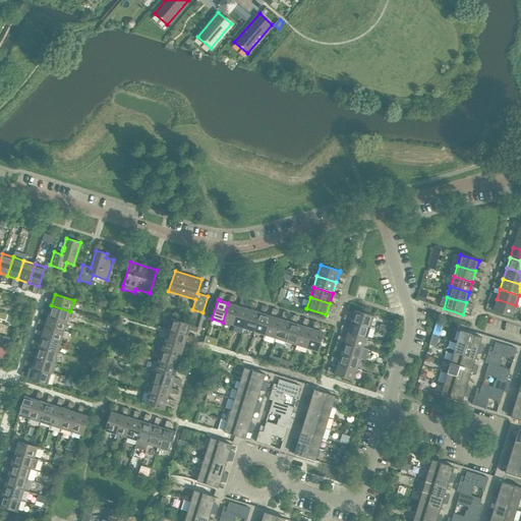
[(512,316),(516,305),(497,299),(494,310),(512,316)]
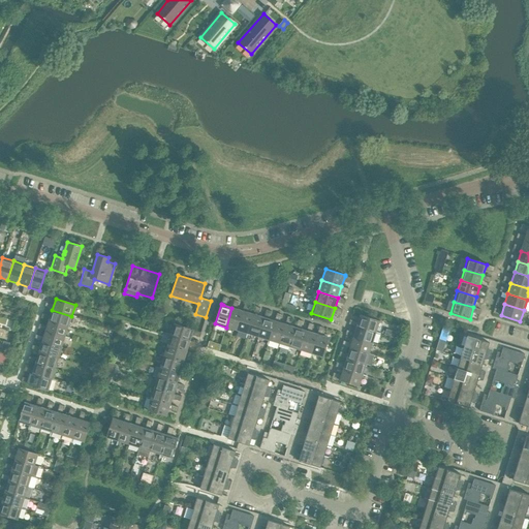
[(237,331),(243,311),(231,308),(226,328),(237,331)]
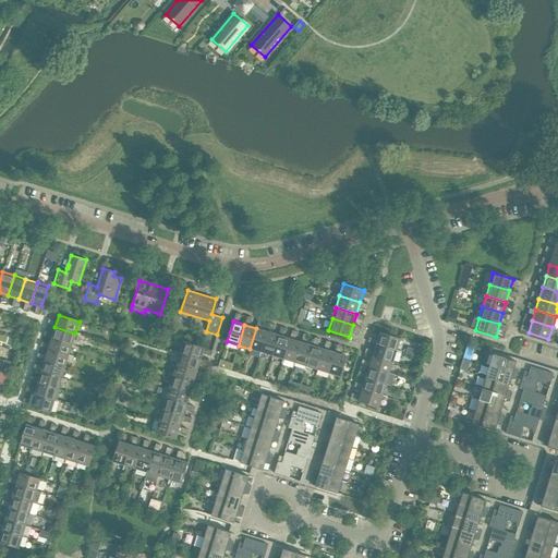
[(72,344),(75,334),(55,327),(51,338),(72,344)]
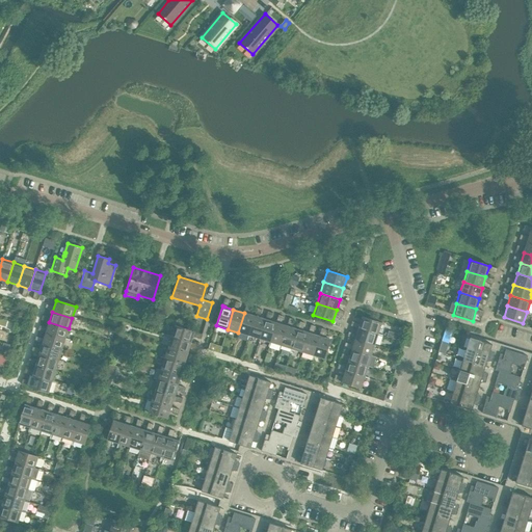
[(248,336),(255,316),(244,313),(238,333),(248,336)]
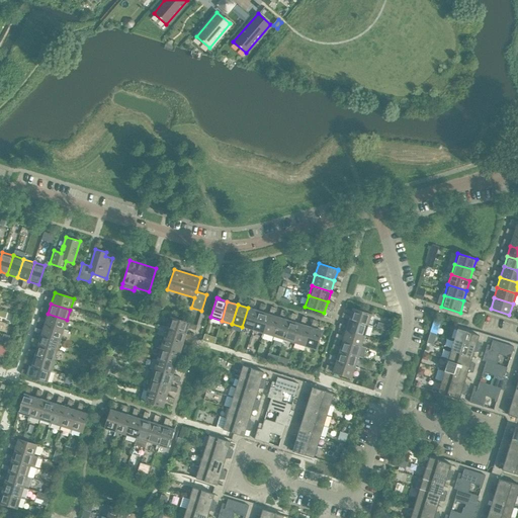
[(252,330),(258,311),(248,308),(242,327),(252,330)]
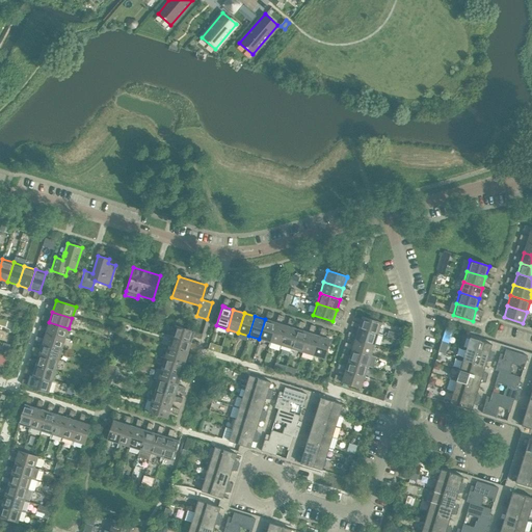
[(378,335),(381,323),(362,317),(358,328),(378,335)]
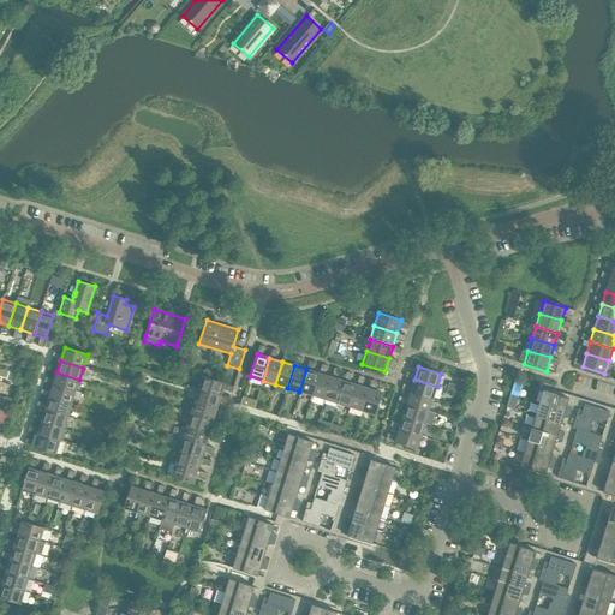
[(312,395),(320,374),(306,369),(299,392),(312,395)]
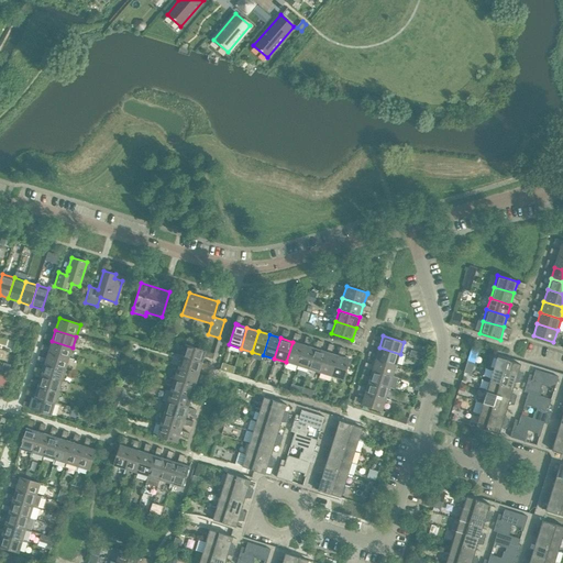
[(69,359),(73,348),(52,341),(48,352),(69,359)]
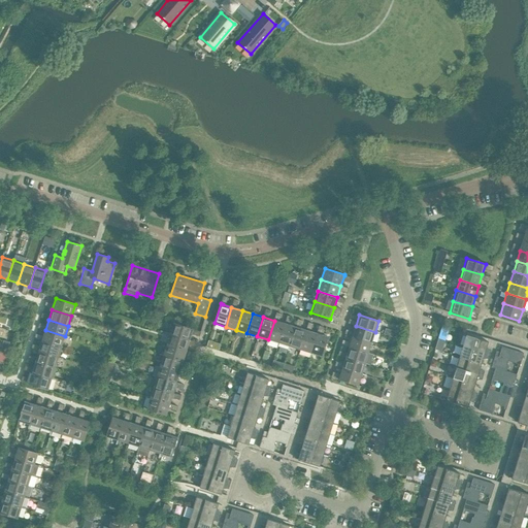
[(278,343),(285,324),(274,321),(268,339),(278,343)]
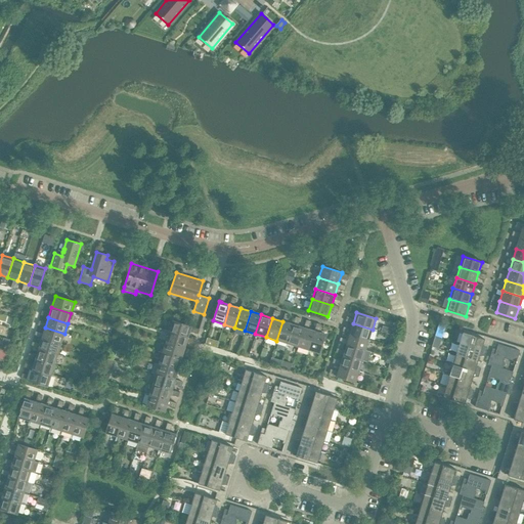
[(188,338),(191,326),(172,320),(169,332),(188,338)]
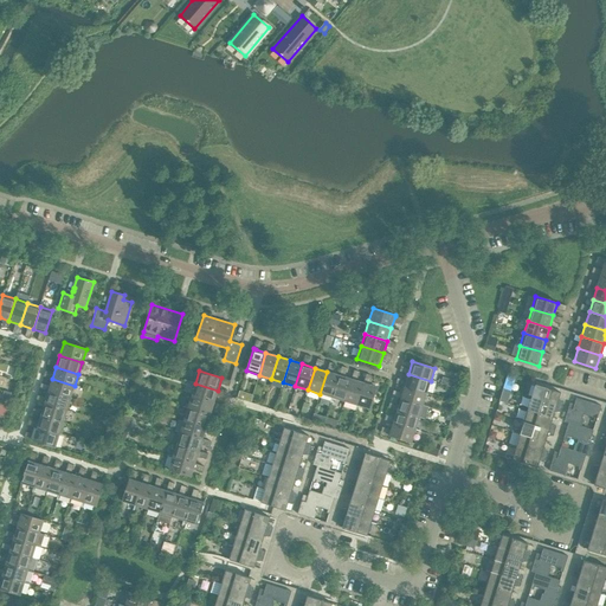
[(333,398),(339,375),(327,372),(320,394),(333,398)]
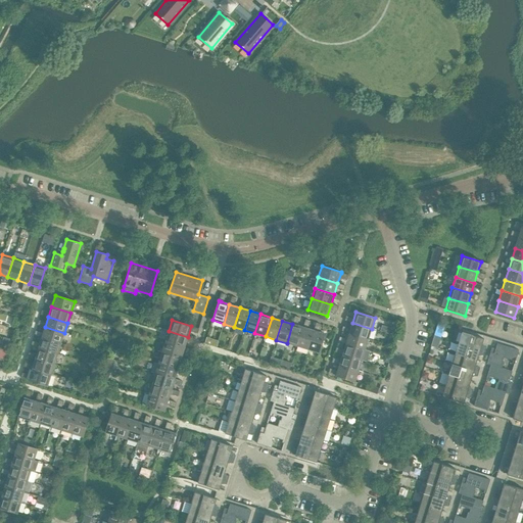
[(369,339),(372,329),(352,323),(349,333),(369,339)]
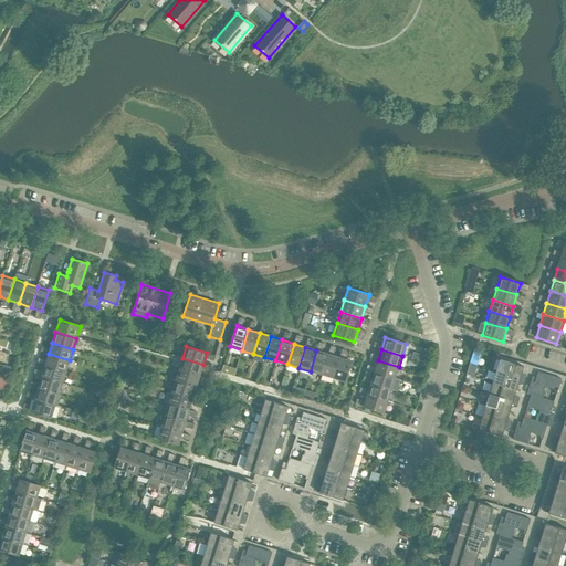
[(322,375),(328,354),(316,350),(311,371),(322,375)]
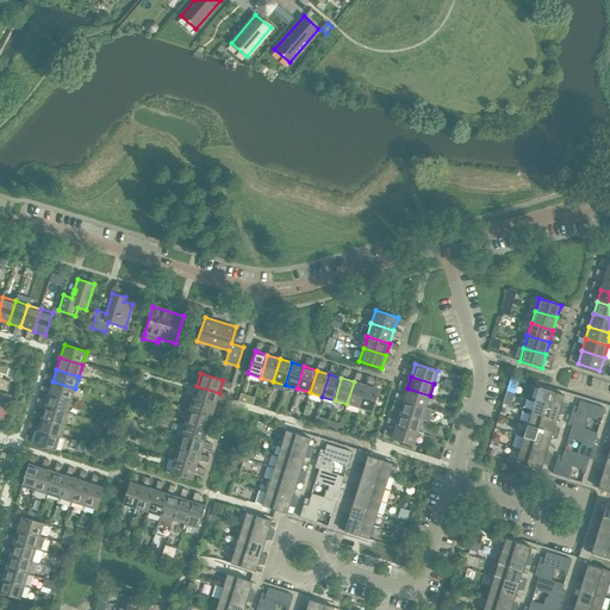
[(70,402),(75,388),(53,381),(49,394),(70,402)]
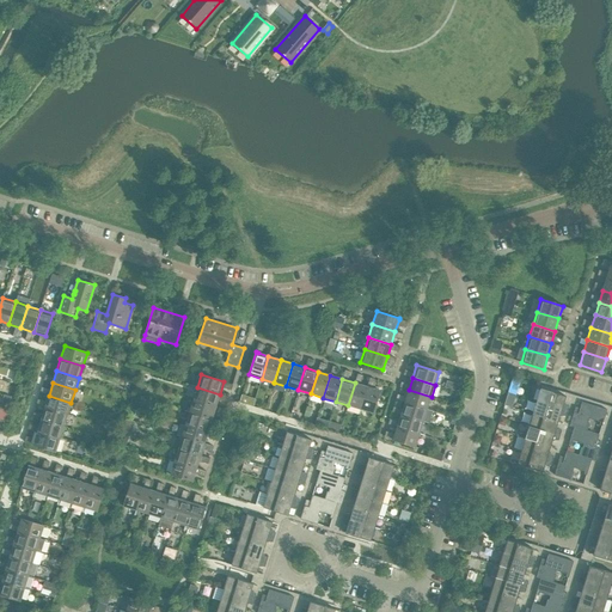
[(360,409),(367,386),(355,383),(348,405),(360,409)]
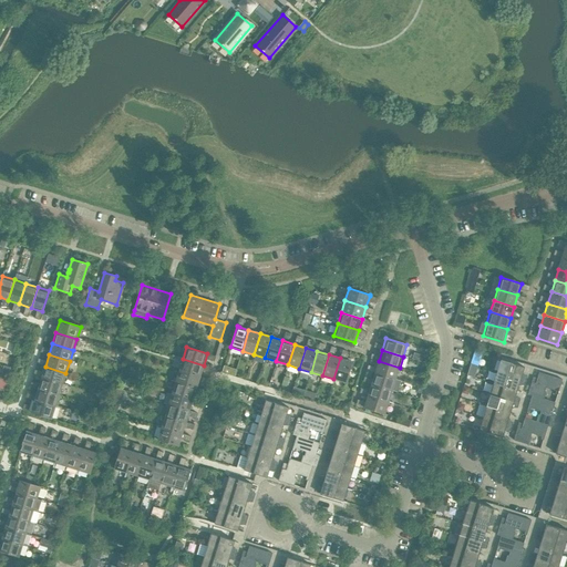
[(346,383),(352,362),(340,358),(333,379),(346,383)]
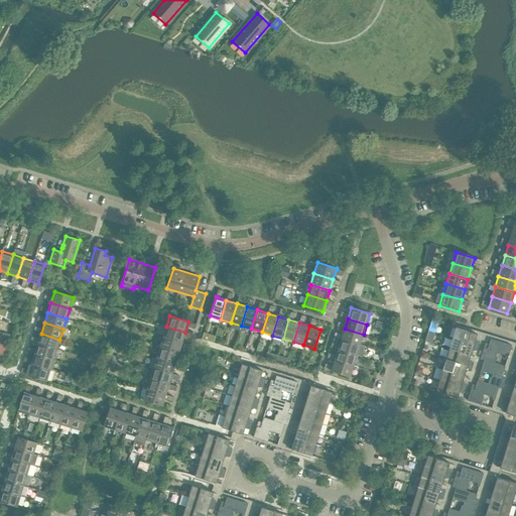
[(182,343),(185,333),(166,327),(163,337),(182,343)]
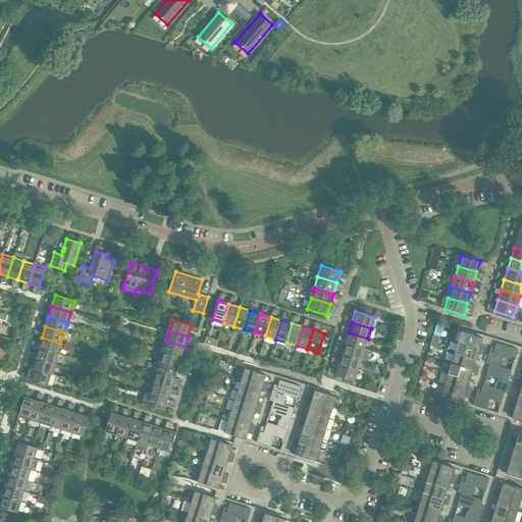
[(521,350),(488,340),(461,331),(441,396),(469,405),(505,416),(509,417),(521,420),(521,350)]
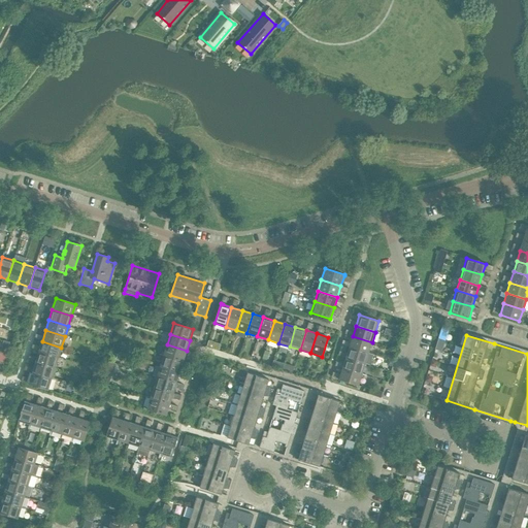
[(368,353),(372,342),(353,336),(349,347),(368,353)]
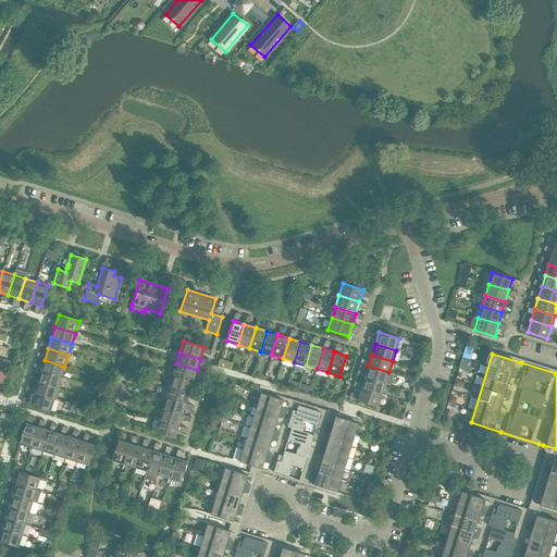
[(61,378),(64,367),(45,360),(41,371),(61,378)]
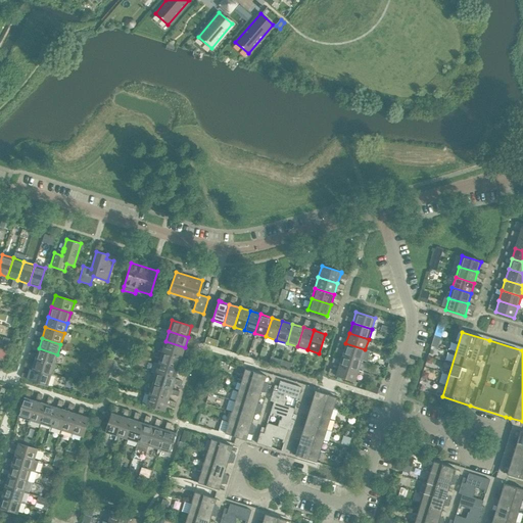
[(182,358),(185,347),(165,341),(162,351),(182,358)]
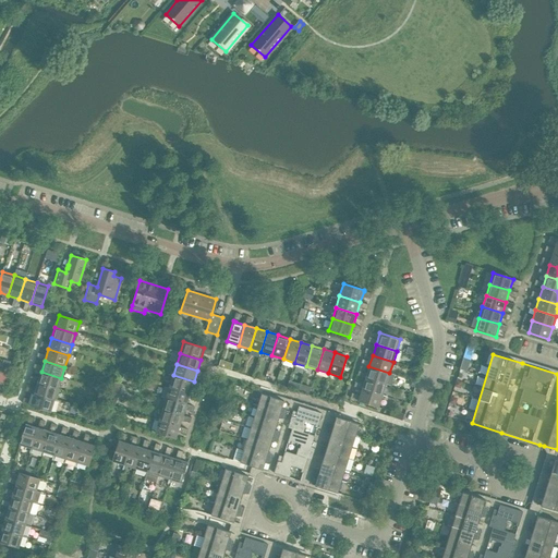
[(386,385),(389,373),(368,366),(365,378),(386,385)]
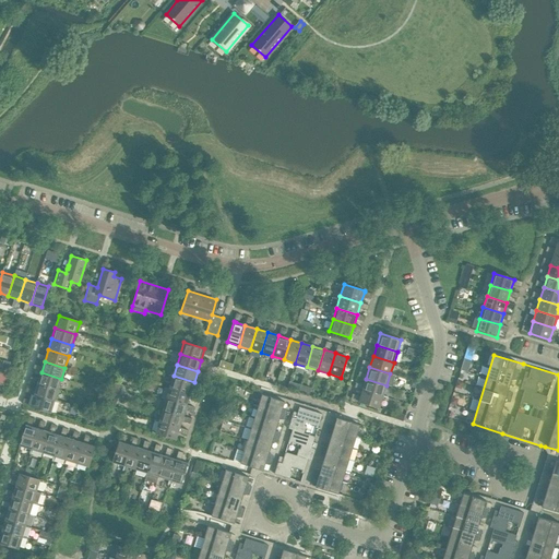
[(58,390),(61,379),(42,372),(37,383),(58,390)]
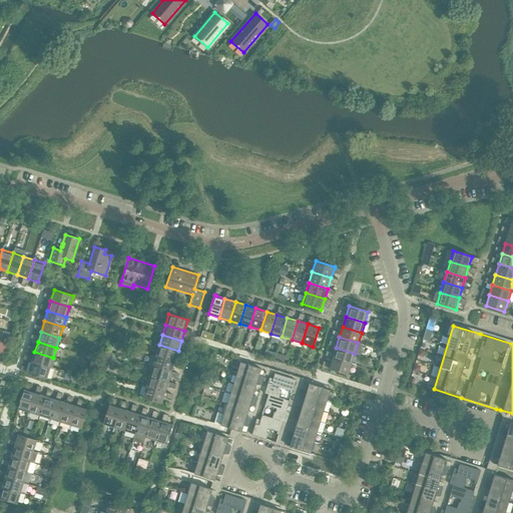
[(174,362),(178,351),(159,345),(155,356),(174,362)]
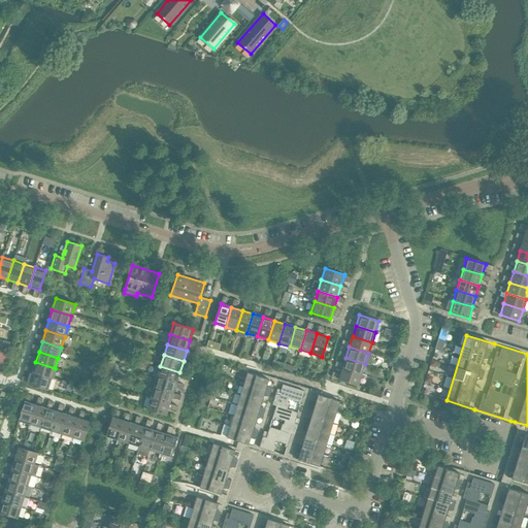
[(362,374),(365,364),(345,358),(342,368),(362,374)]
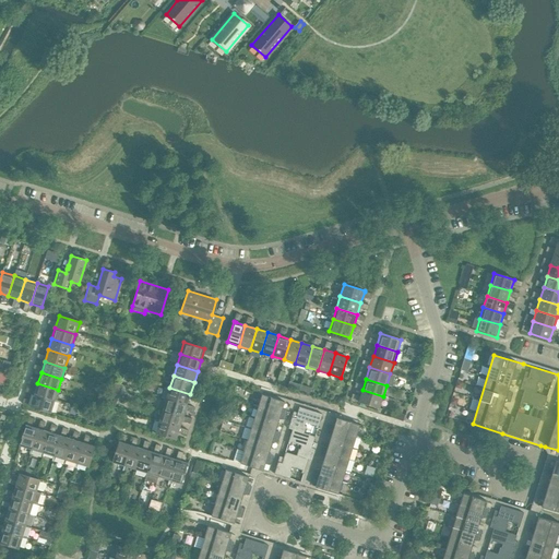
[(55,401),(58,390),(37,383),(34,395),(55,401)]
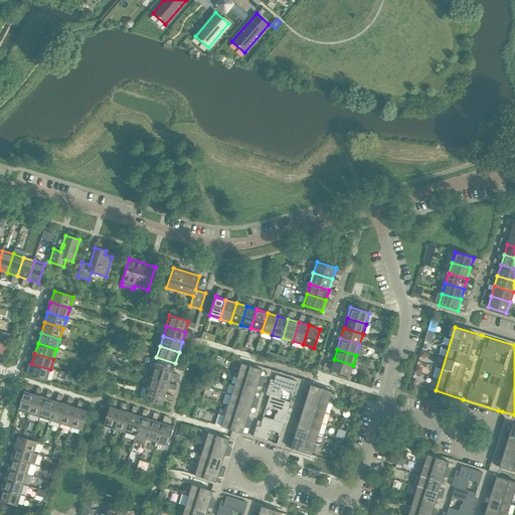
[(172,373),(175,363),(156,357),(153,367),(172,373)]
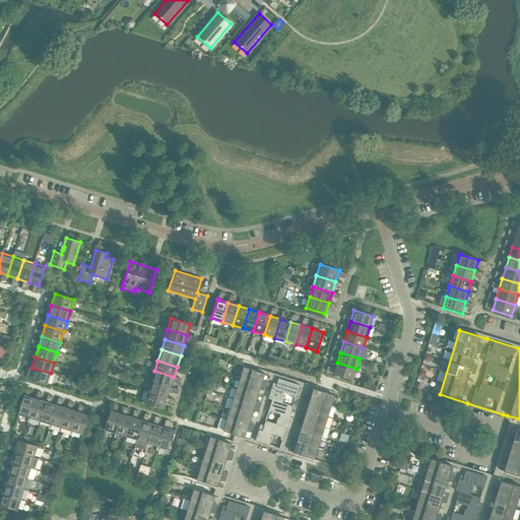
[(352,380),(356,369),(337,363),(334,374),(352,380)]
